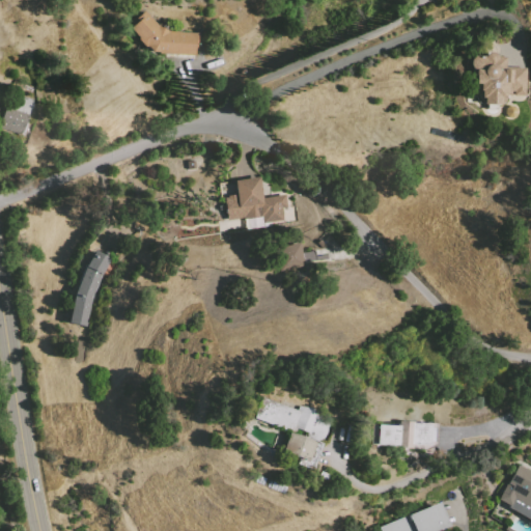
[(169,31),(198,33),(194,56),(151,53),(142,47),(124,26),(143,10),(158,26),(159,24),(167,26),(169,31)]
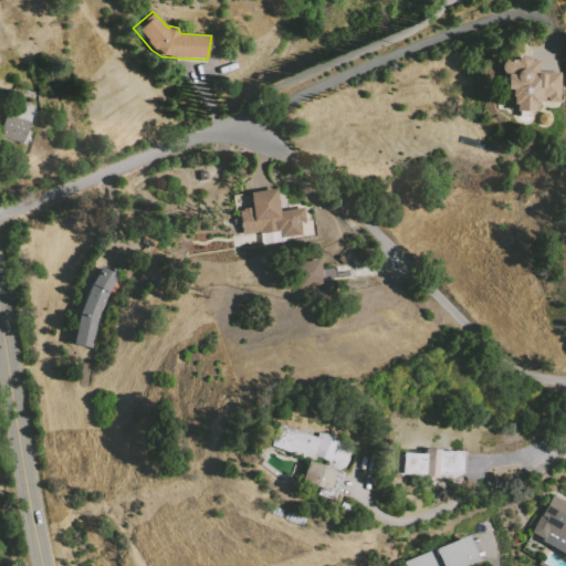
[(559,72),(558,101),(543,101),(543,106),(538,105),(532,111),(515,111),(511,107),(510,104),(510,101),(511,97),(511,90),(506,90),(506,74),(503,73),(501,70),(501,65),(502,63),(504,59),(516,60),(519,56),(521,55),(525,55),(528,58),(531,61),(538,61),(538,72),(559,72)]
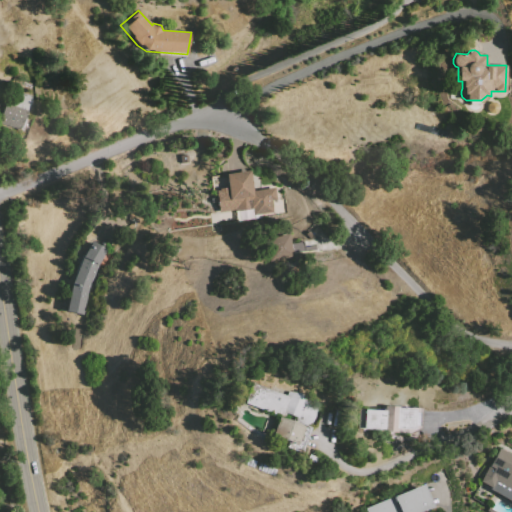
[(10,85),(30,93),(33,84),(13,76),(10,85)]
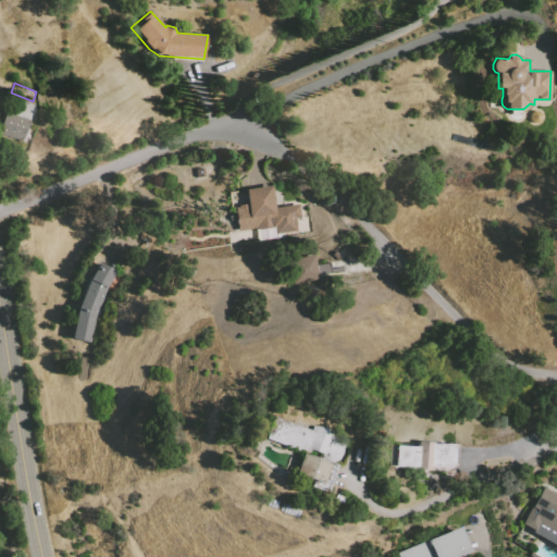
[(16,110),(9,107),(0,133),(23,140),(35,104),(20,100),(16,110)]
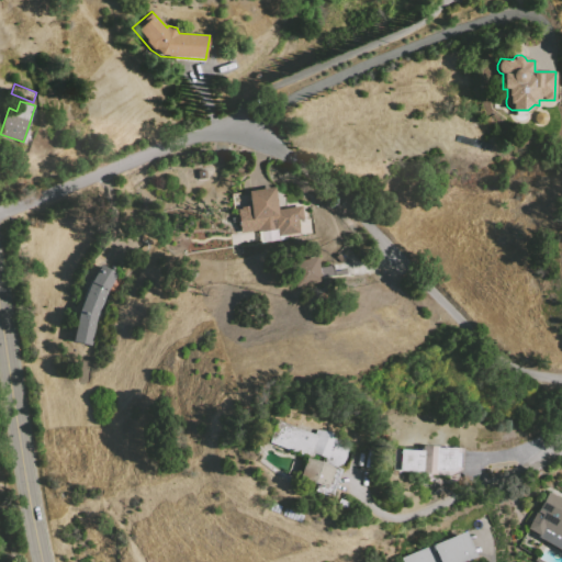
[(247,192),(273,188),(277,210),(302,206),(304,221),(298,221),(300,233),(279,236),(280,242),(263,244),(261,231),(240,233),(237,208),(249,205),(247,192)]
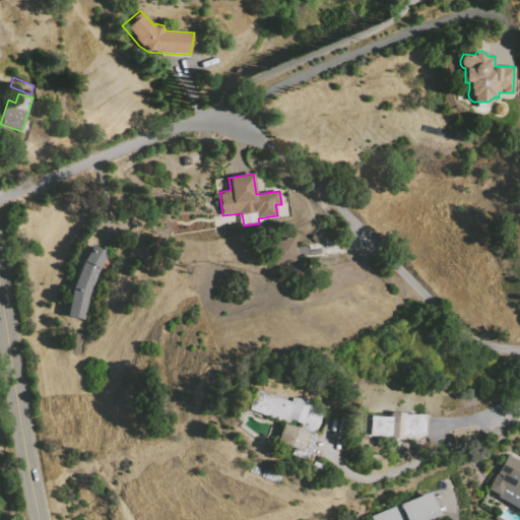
[(298,259),(290,237),(266,244),(273,266),(298,259)]
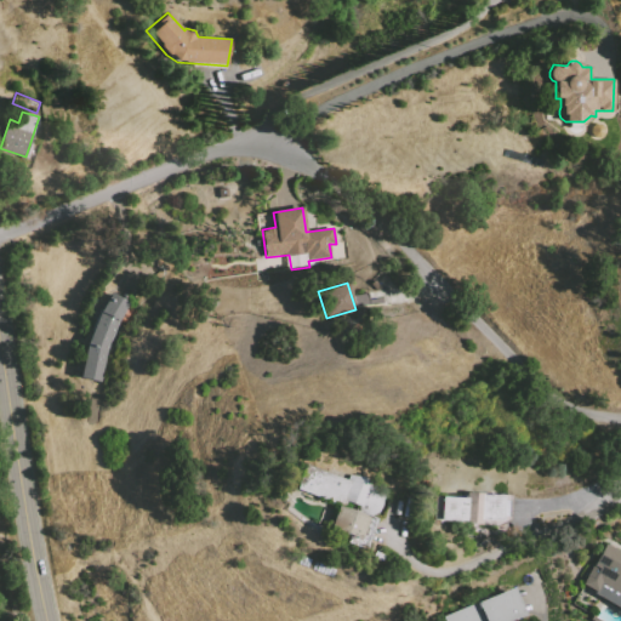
[(102,381),(107,352),(119,323),(129,303),(110,292),(100,312),(86,346),(81,379),(102,381)]
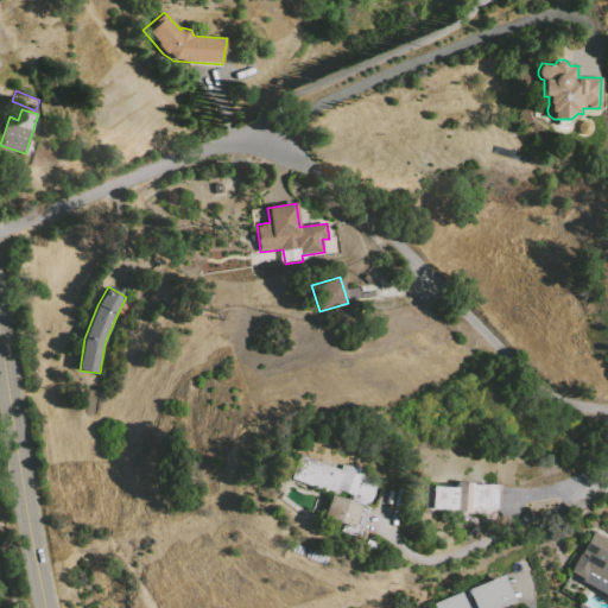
[(301,455),(341,469),(342,466),(363,468),(368,477),(367,481),(377,483),(374,496),(368,507),(352,500),(353,495),(341,491),(339,495),(291,479),(295,464),(301,455)]
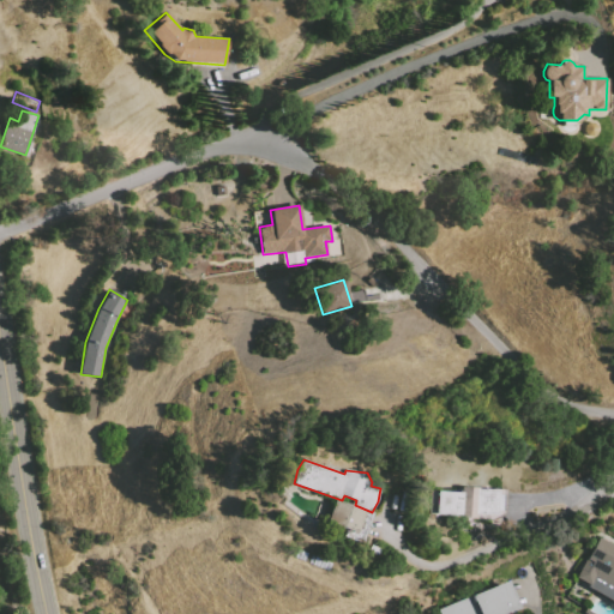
[(437,515),(438,491),(461,492),(461,487),(479,487),(479,489),(505,491),(504,521),(459,518),(459,516),(437,515)]
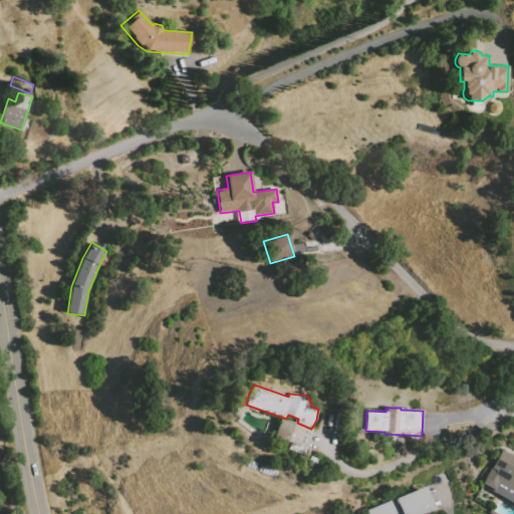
[(280,419),(305,428),(298,446),(274,437),(280,419)]
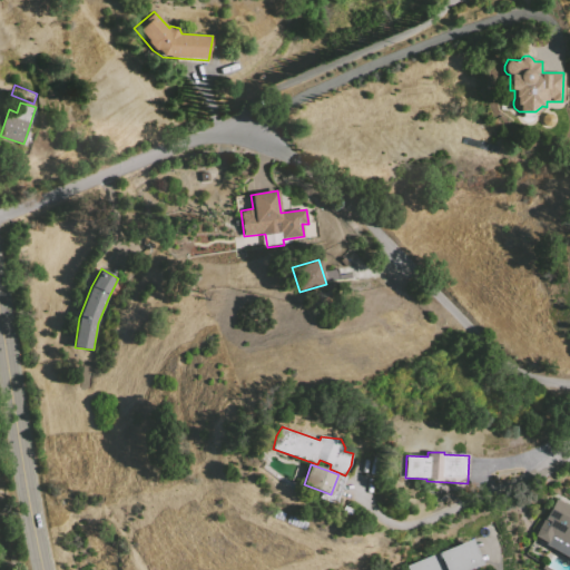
[(321,491),(330,494),(326,501),(318,498),(321,491)]
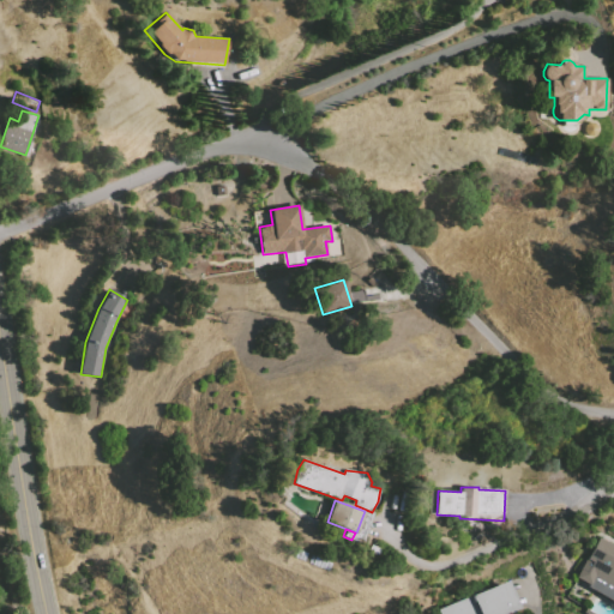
[(613,600),(575,578),(602,534),(613,541),(613,600)]
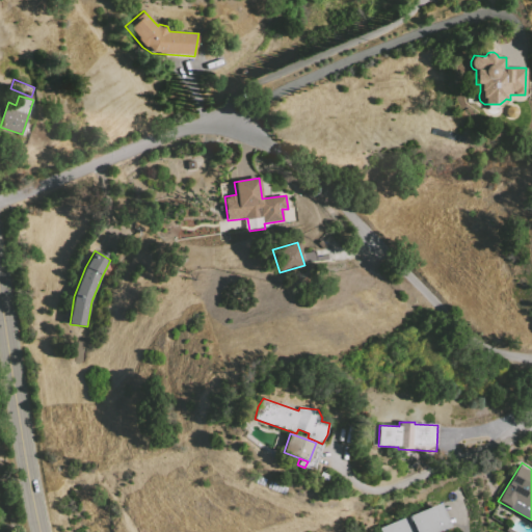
[(439,504),(448,527),(434,531),(414,531),(408,516),(439,504)]
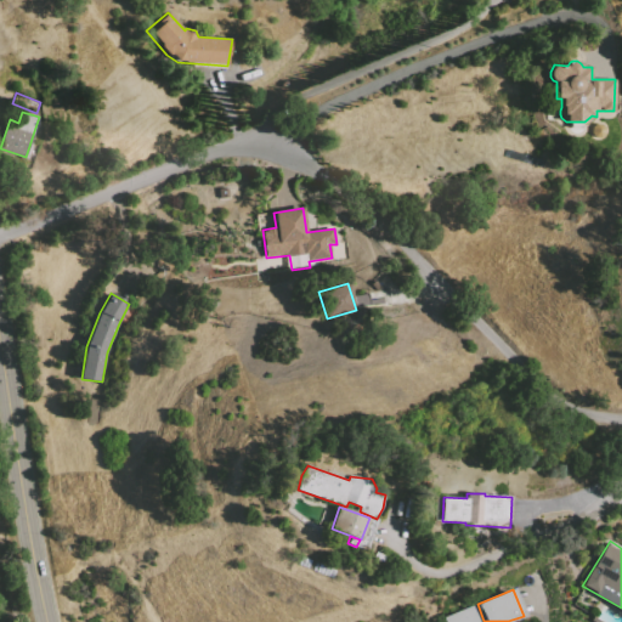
[(478,604),(484,621),(444,621),(442,618),(478,604)]
